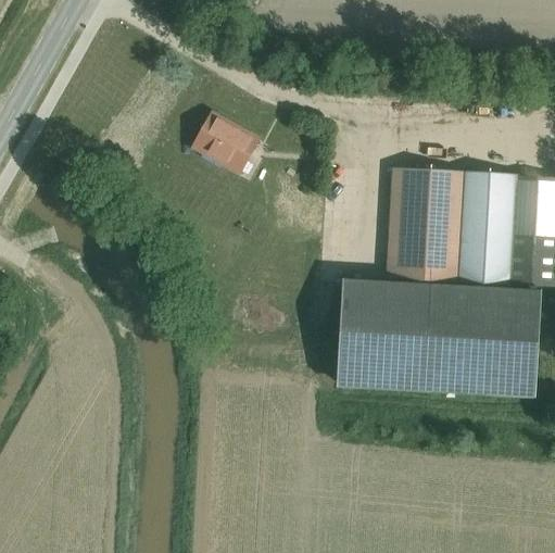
[(240,172),(260,137),(213,111),(193,146),(240,172)]
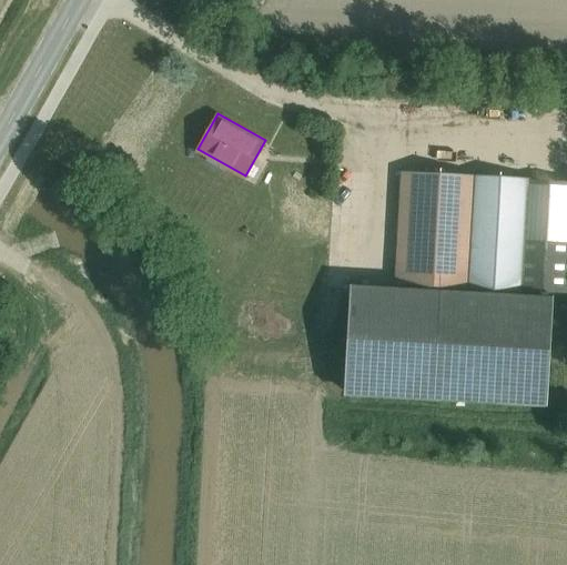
[(403,171),(396,281),(463,285),(466,285),(473,174),(403,171)]
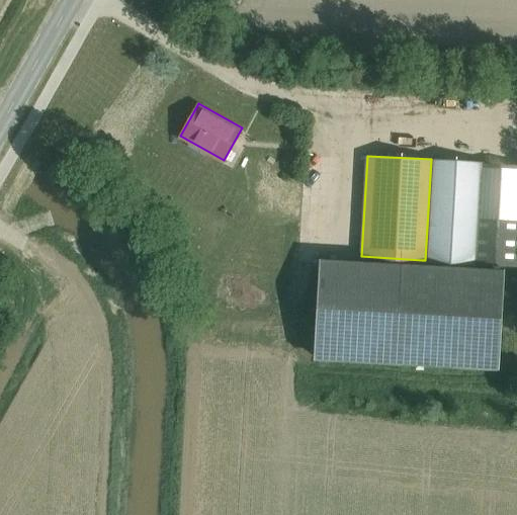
[(481,162),(431,159),(425,260),(475,263),(481,162)]
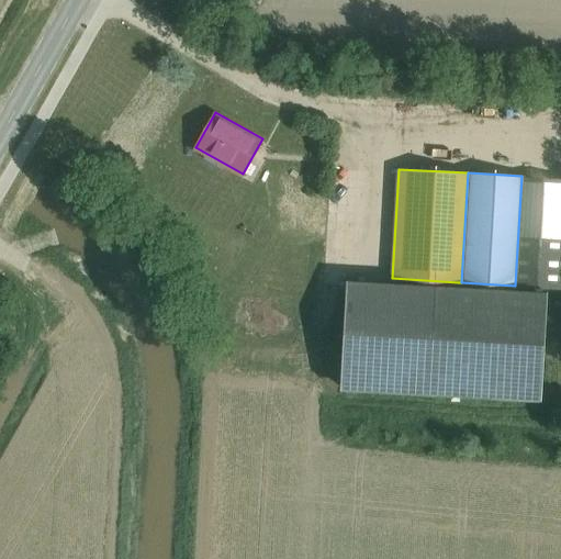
[(560,178),(522,176),(515,286),(560,288),(560,178)]
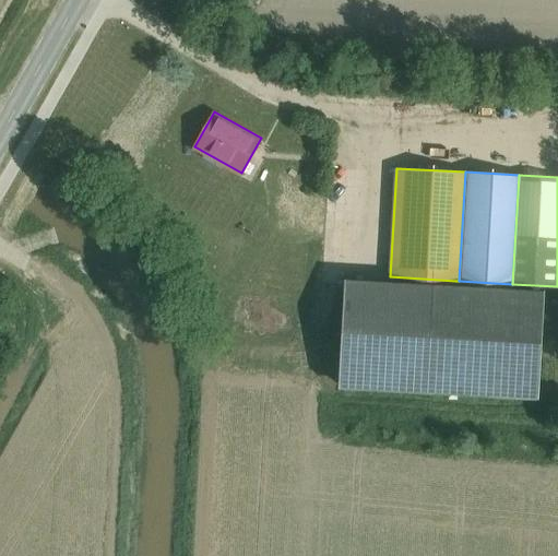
[(390,276),(390,285),(347,283),(342,382),(449,388),(455,290),(455,281),(390,276)]
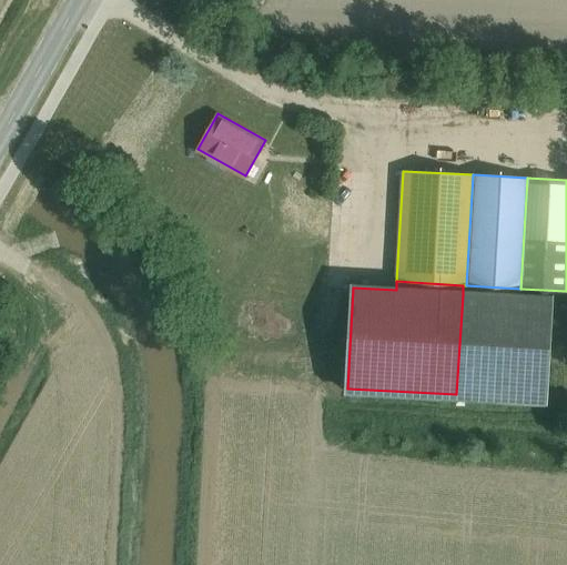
[(463,294),(456,394),(543,401),(549,300),(463,294)]
